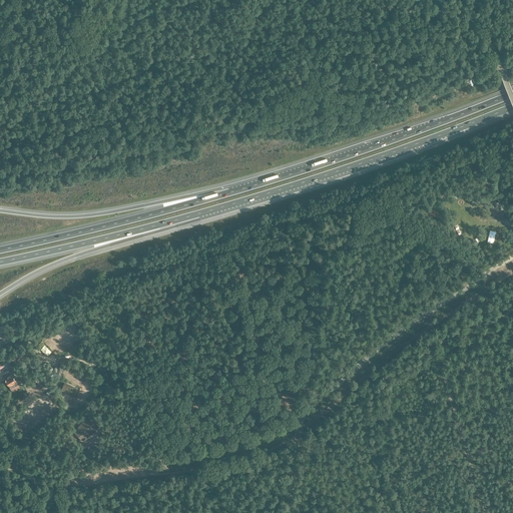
[(508,159),(500,158),(498,175),(505,175),(508,159)]
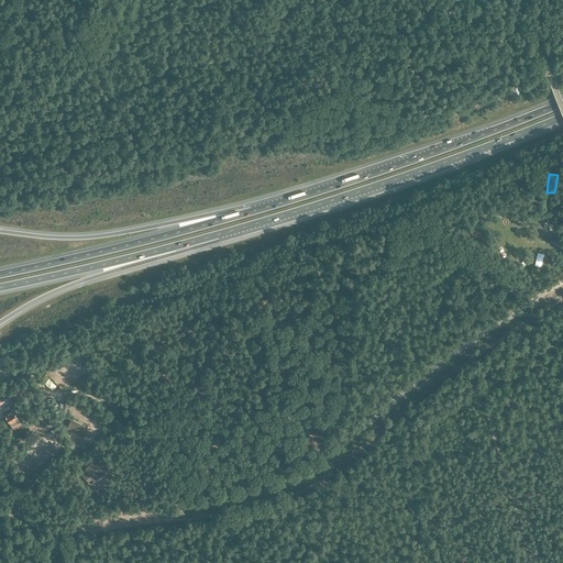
[(0,405),(19,395),(18,394),(23,392),(21,387),(17,389),(15,389),(0,397),(0,405)]
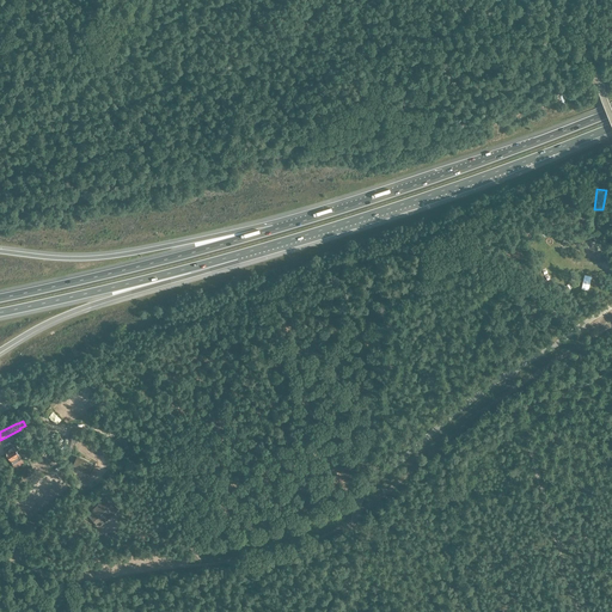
[(79,430),(72,429),(67,451),(74,452),(79,430)]
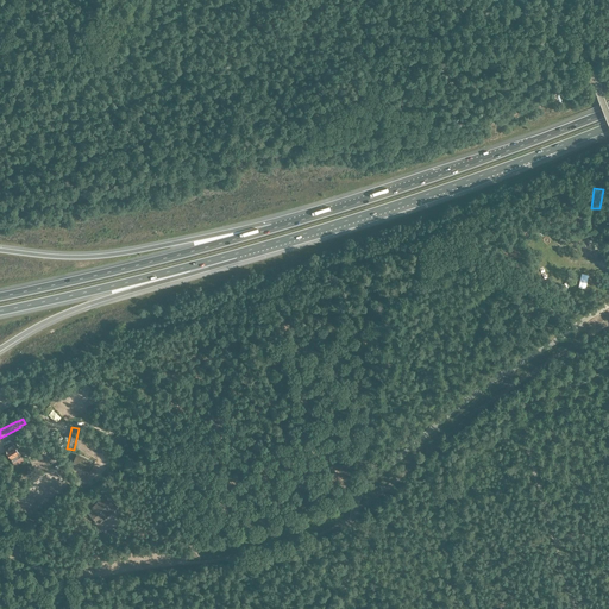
[(123,432),(113,438),(120,446),(129,440),(123,432)]
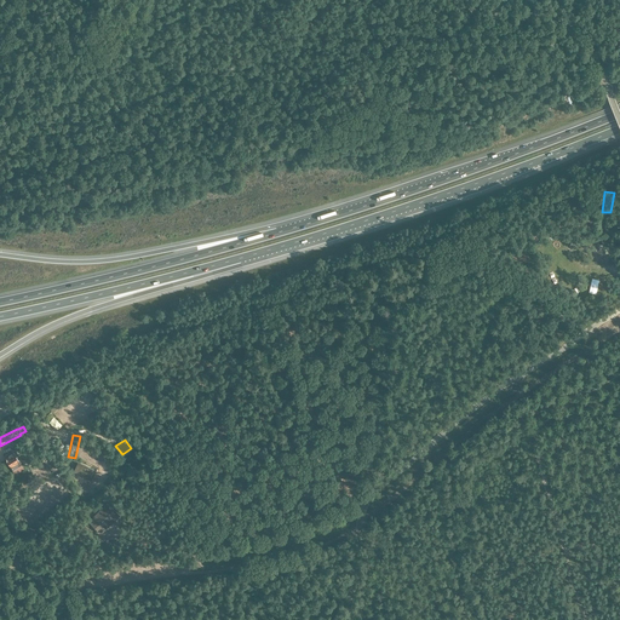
[(132,449),(125,455),(130,463),(138,457),(132,449)]
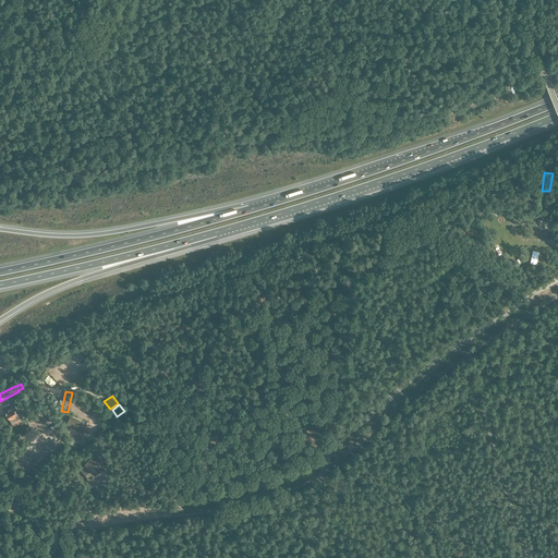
[(12,405),(3,411),(11,423),(20,419),(15,411),(16,410),(15,407),(13,408),(12,405)]
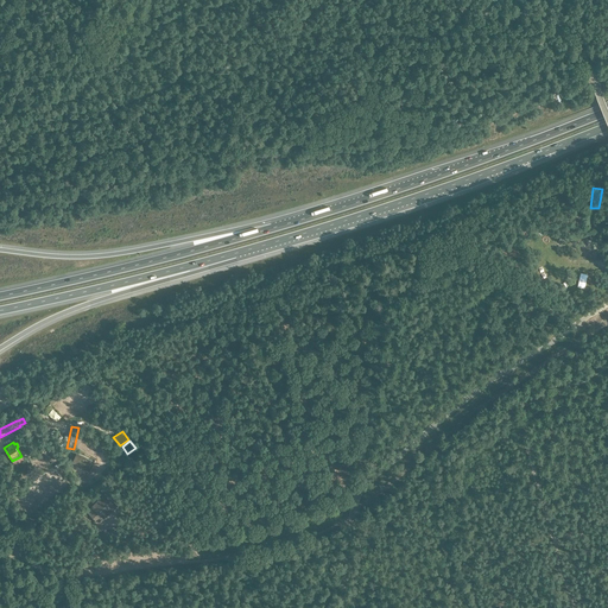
[(93,461),(76,454),(73,463),(88,470),(93,461)]
